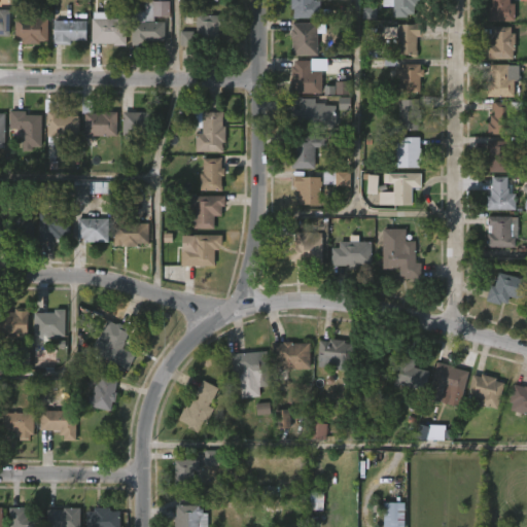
[(312,0),(312,1),(319,1),(319,19),(292,19),(292,9),(289,9),(289,0),(312,0)]
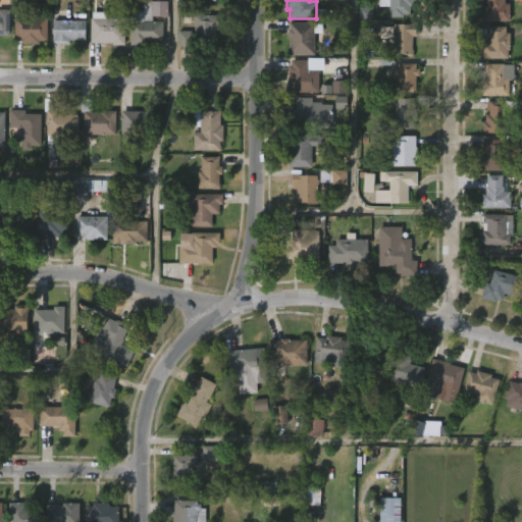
[(417,0),(418,16),(392,17),(392,6),(381,6),(381,0),(417,0)]
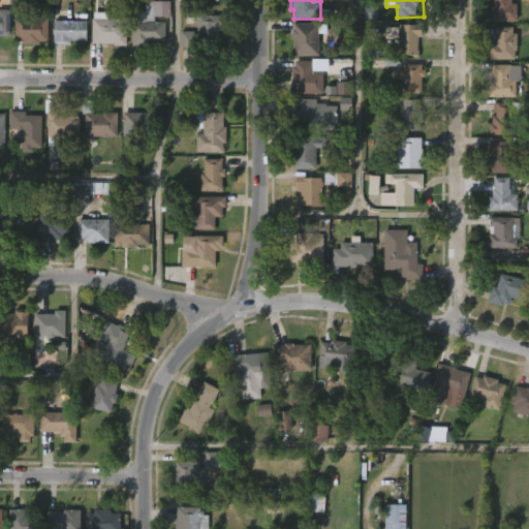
[(510,0),(510,3),(516,3),(516,21),(489,21),(489,5),(493,5),(493,0),(510,0)]
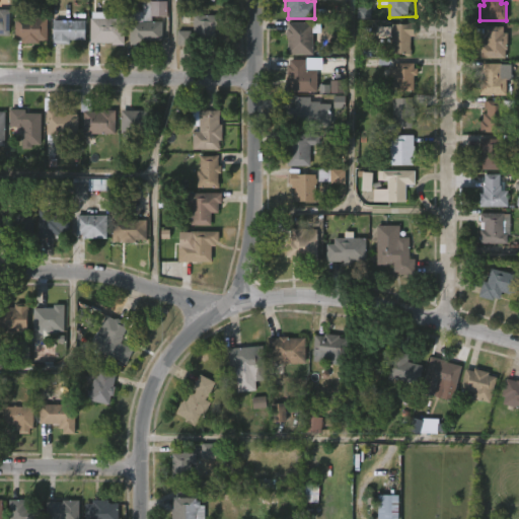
[(153,16),(153,21),(164,21),(164,41),(148,41),(148,45),(131,45),(131,10),(144,11),(144,1),(169,1),(168,16),(153,16)]
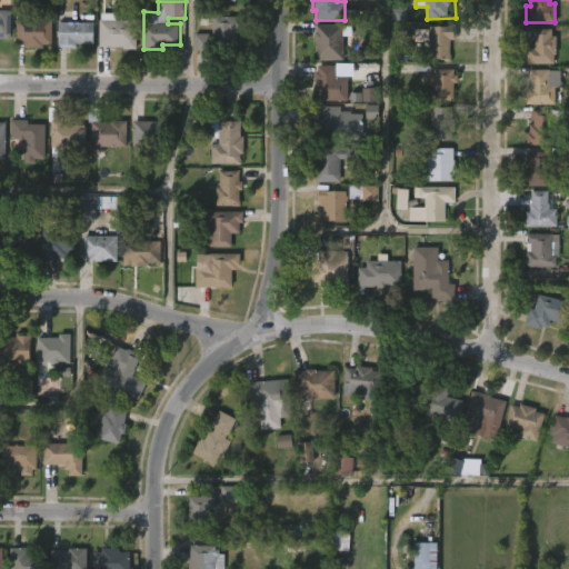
[(0,10),(9,10),(9,39),(0,39),(0,10)]
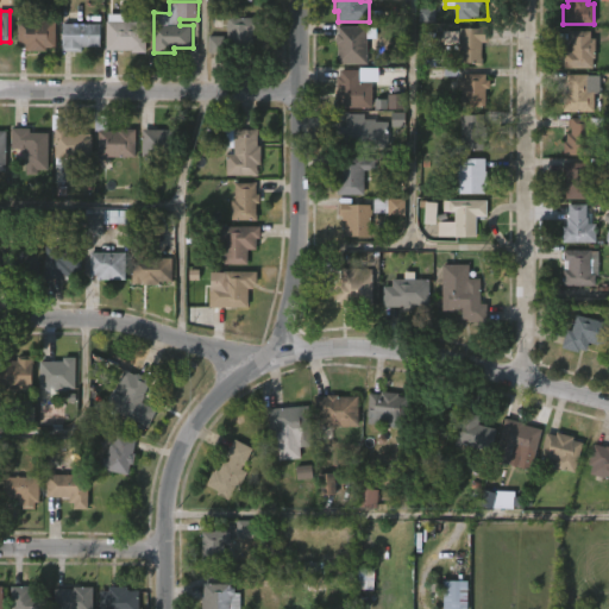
[(255,52),(211,52),(211,36),(228,36),(230,18),(262,18),(262,31),(259,31),(259,36),(255,36),(255,52)]
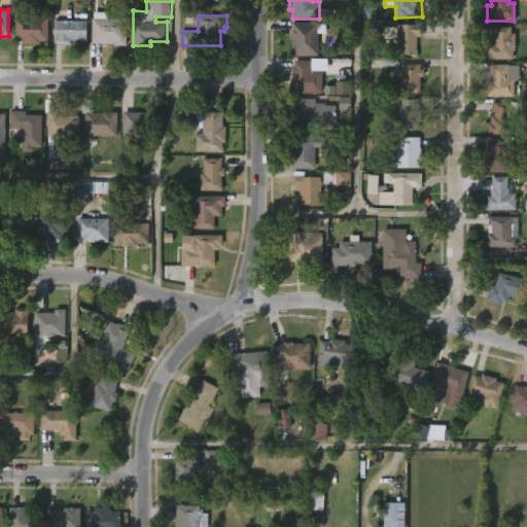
[(38,40),(38,44),(20,43),(20,41),(12,40),(13,16),(46,18),(46,40),(38,40)]
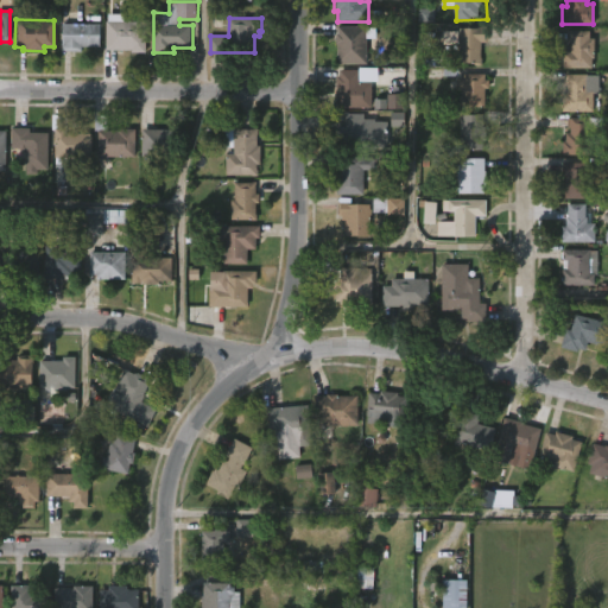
[(115,19),(115,21),(144,21),(144,52),(130,52),(130,49),(103,49),(103,20),(115,19)]
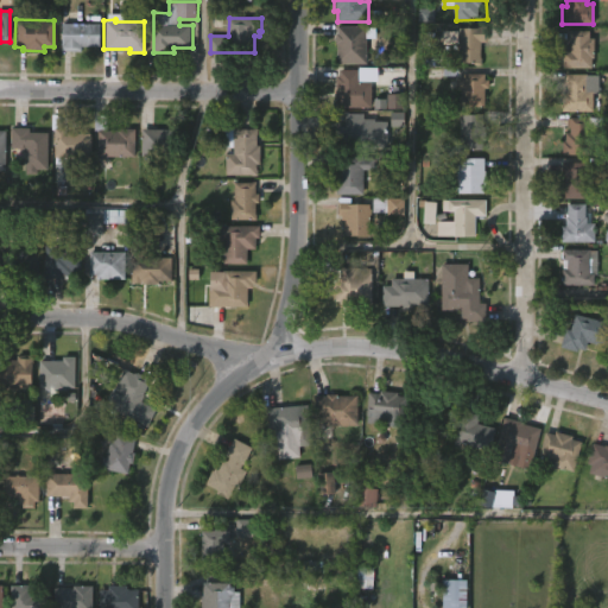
[(97,23),(96,45),(78,45),(78,51),(59,50),(59,23),(97,23)]
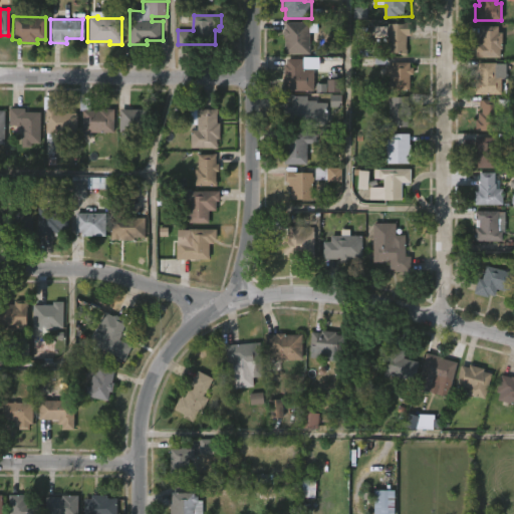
[(311,23),(311,54),(286,54),(287,38),(286,38),(286,29),(287,29),(287,22),(311,23)]
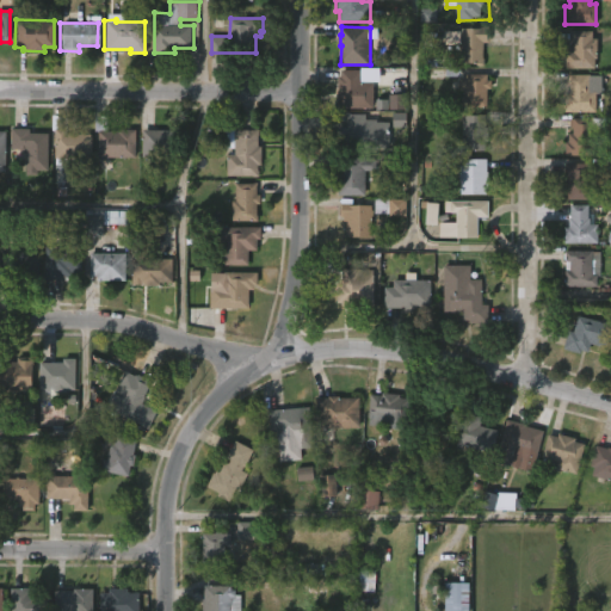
[(489,35),(489,42),(483,42),(483,63),(461,62),(461,38),(458,38),(461,28),(489,29),(489,35)]
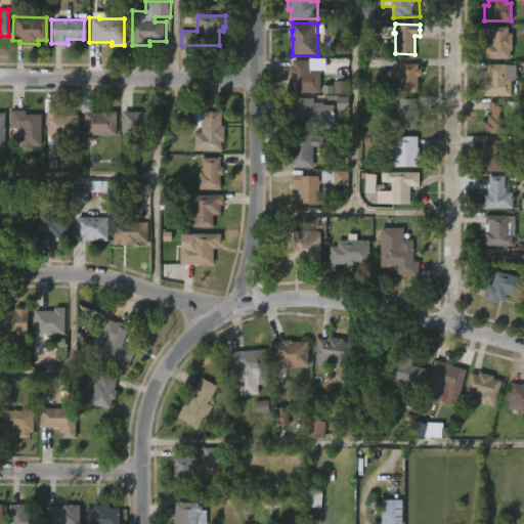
[(491,27),(507,27),(507,33),(511,33),(511,51),(509,51),(509,59),(484,59),(484,45),(490,45),(490,37),(487,37),(487,27),(491,27)]
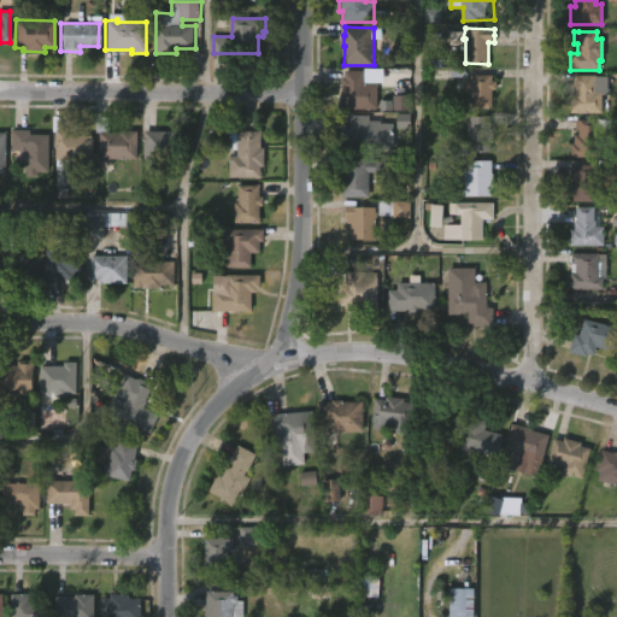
[(366,83),(380,83),(378,110),(346,110),(346,101),(342,101),(342,92),(346,92),(346,90),(344,90),(344,78),(346,78),(346,71),(366,71),(366,83)]
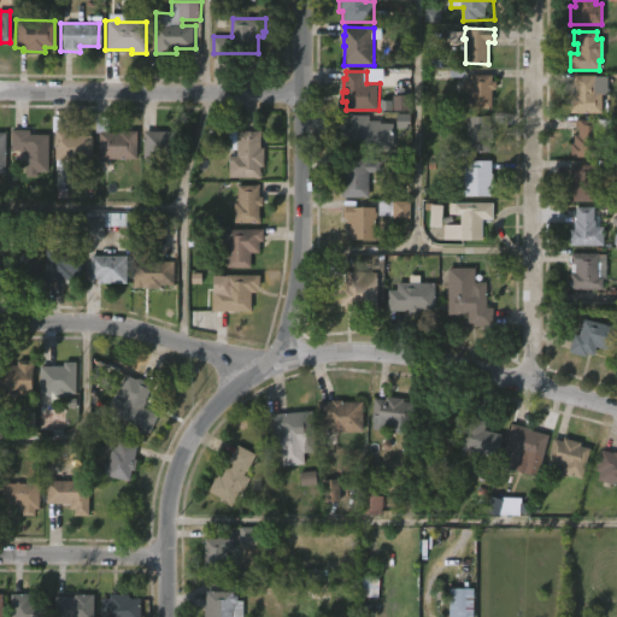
[(595,74),(595,90),(601,90),(601,112),(570,111),(571,93),(575,93),(575,84),(571,84),(571,74),(595,74)]
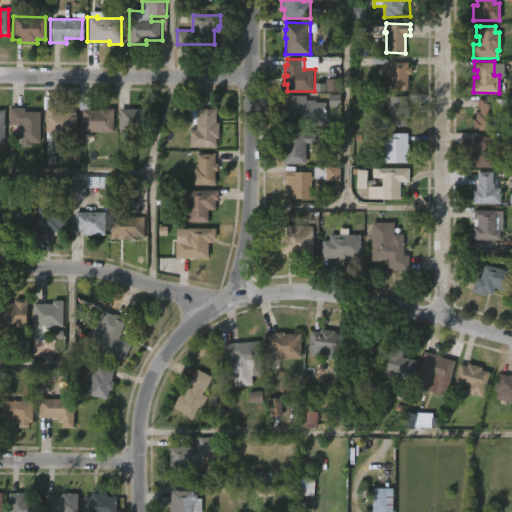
[(406,63),(406,67),(411,67),(411,74),(408,74),(407,91),(385,91),(386,75),(383,75),(383,66),(388,66),(388,62),(406,63)]
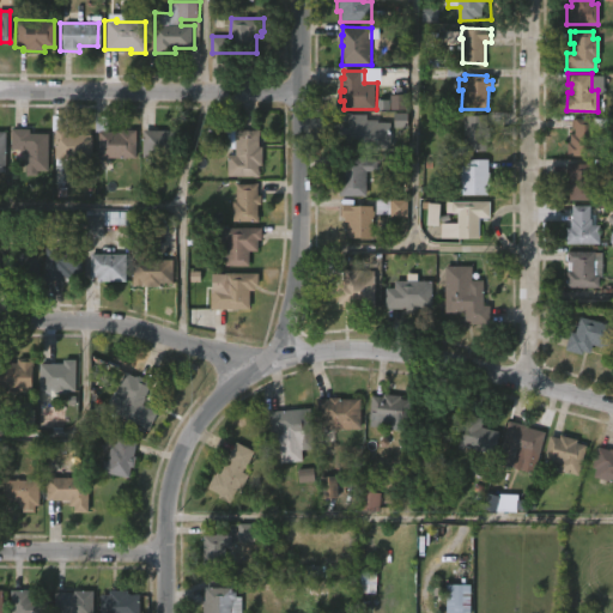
[(390,110),(406,110),(407,96),(392,96),(390,110)]
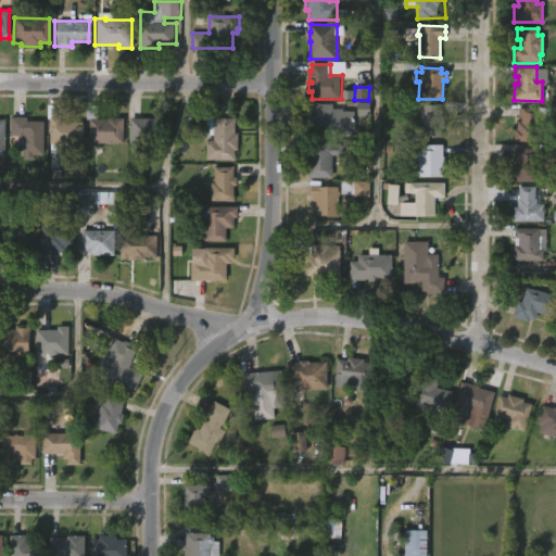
[(59,105),(60,122),(83,123),(83,144),(61,144),(60,154),(50,153),(50,144),(49,144),(50,104),(59,105)]
